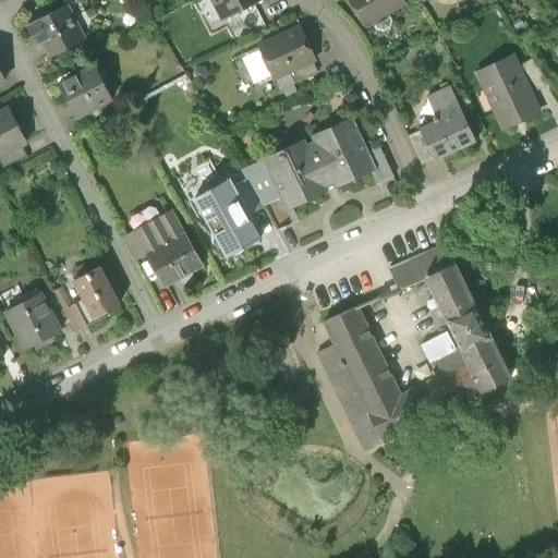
[(210,0),(222,21),(264,0),(263,0),(210,0)]
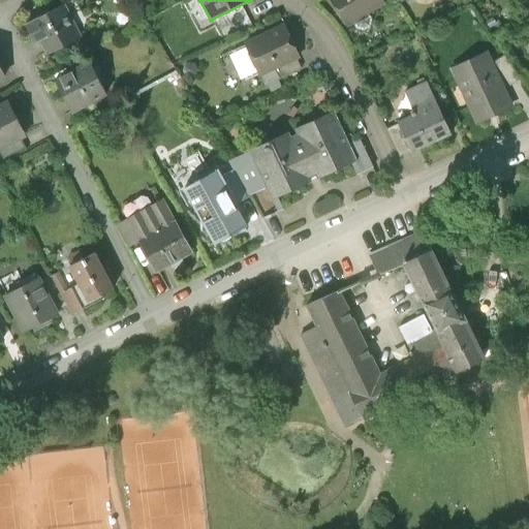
[(330,0),(347,27),(384,3),(381,0),(330,0)]
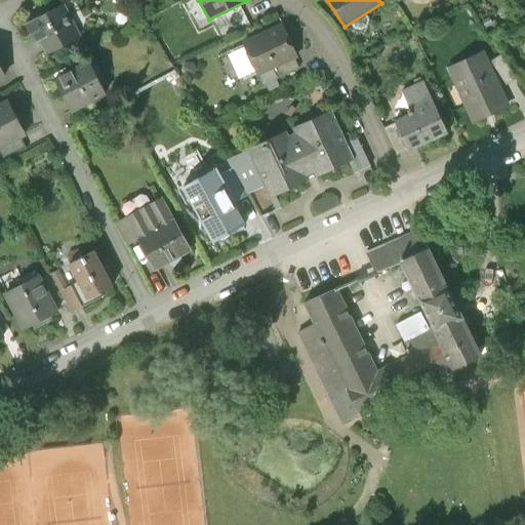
[(393,0),(378,0),(381,3),(386,11),(396,5),(393,0)]
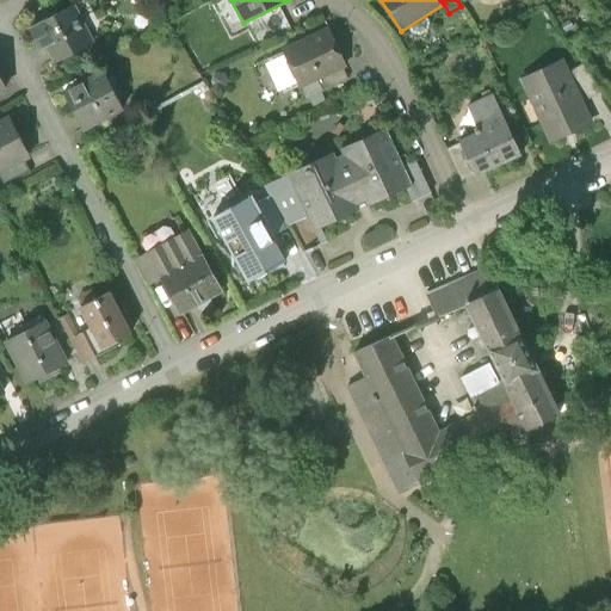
[(94,45),(76,7),(31,29),(41,49),(47,47),(56,65),(94,45)]
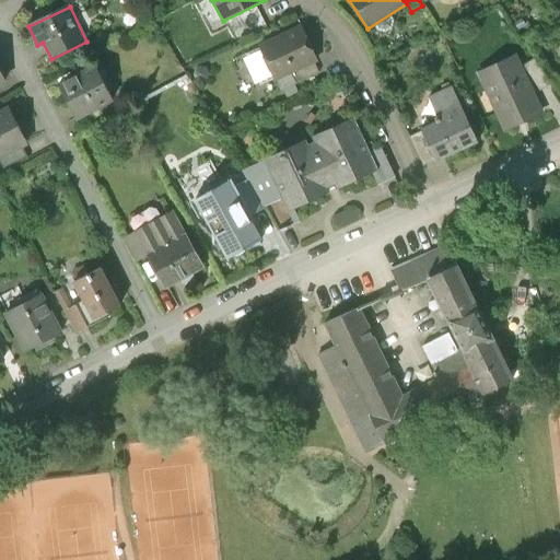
[(302,28),(258,48),(273,80),(313,61),(316,60),(302,28)]
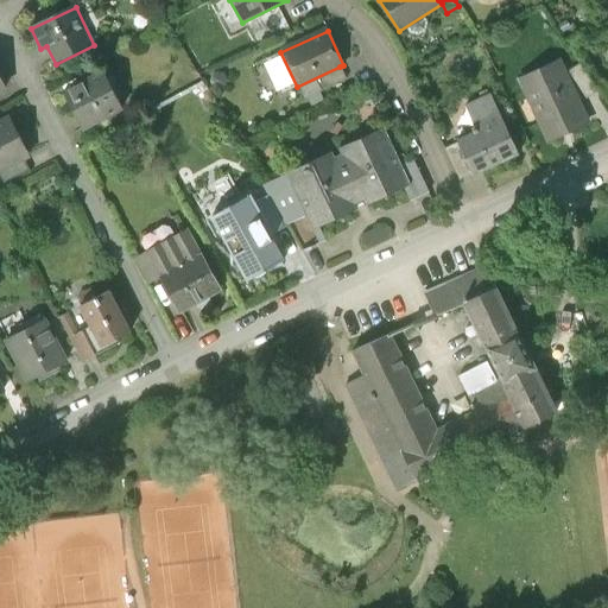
[(266,59),(283,94),(297,87),(280,52),(266,59)]
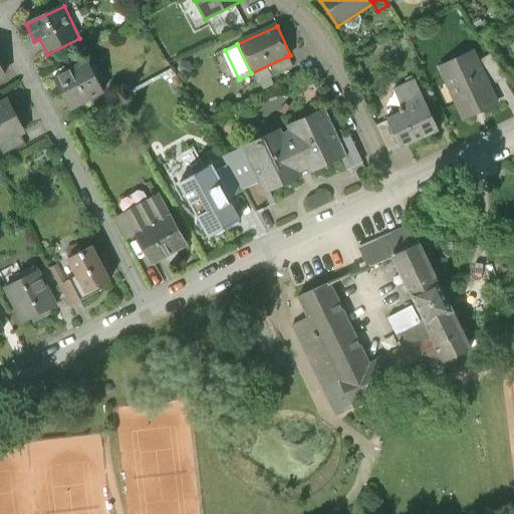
[(473,52),(440,68),(464,118),(497,103),(473,52)]
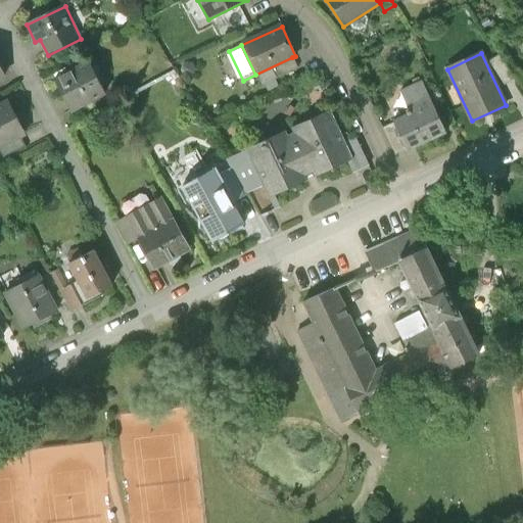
[(498,55),(488,61),(505,86),(514,79),(498,55)]
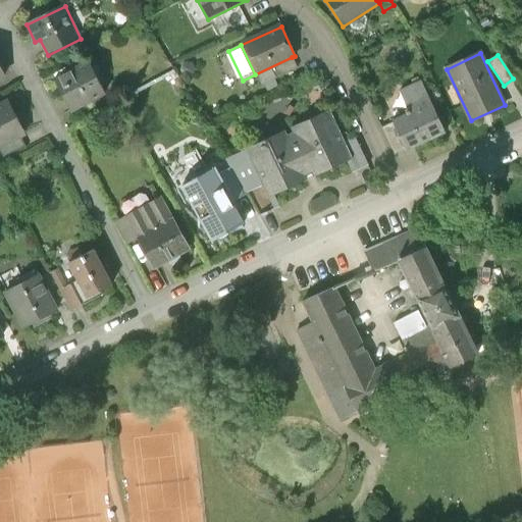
[(292,57),(255,74),(260,86),(264,84),(275,79),(297,69),(292,57)]
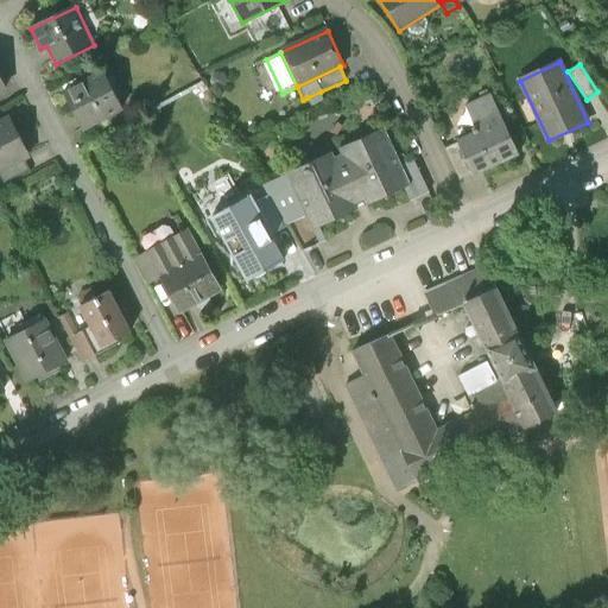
[(102,69),(64,90),(84,130),(124,109),(102,69)]
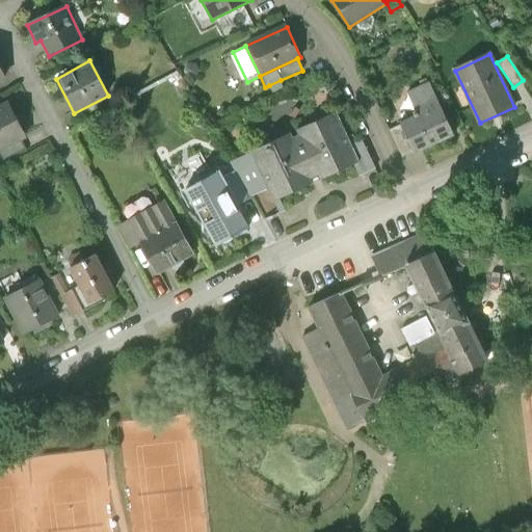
[(285,91),(281,80),(269,85),(273,97),(285,91)]
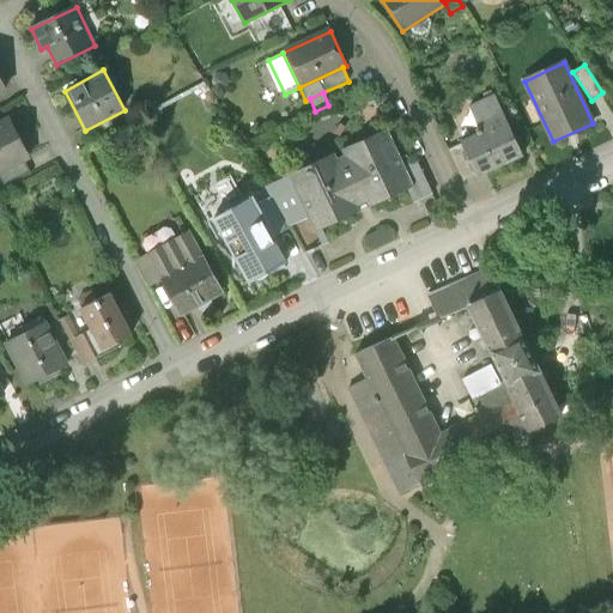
[(481,133),(461,143),(461,145),(477,176),(477,177),(522,156),(495,96),(469,107),(481,133)]
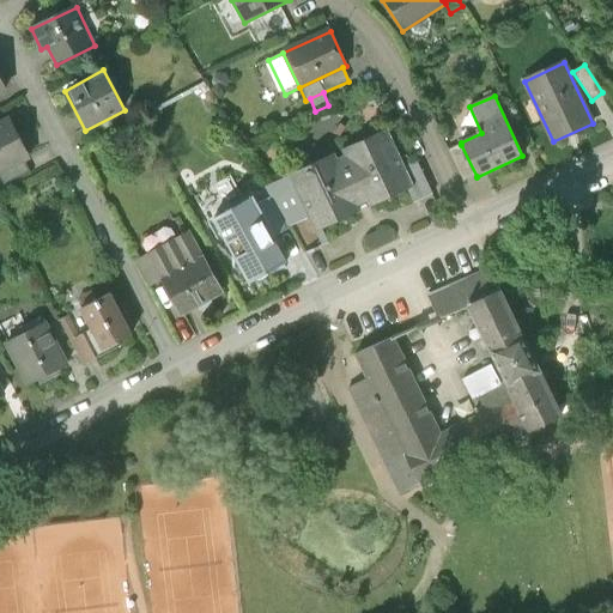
[(0,171),(23,161),(26,158),(7,121),(0,125),(0,171)]
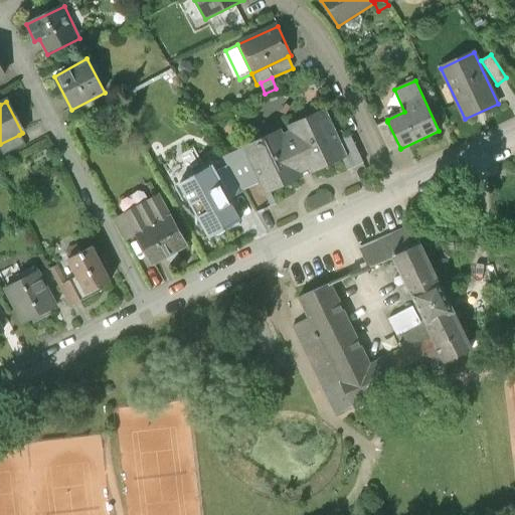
[(327,115),(247,152),(259,182),(265,194),(270,192),(341,159),(341,158),(346,156),(339,141),(327,115)]
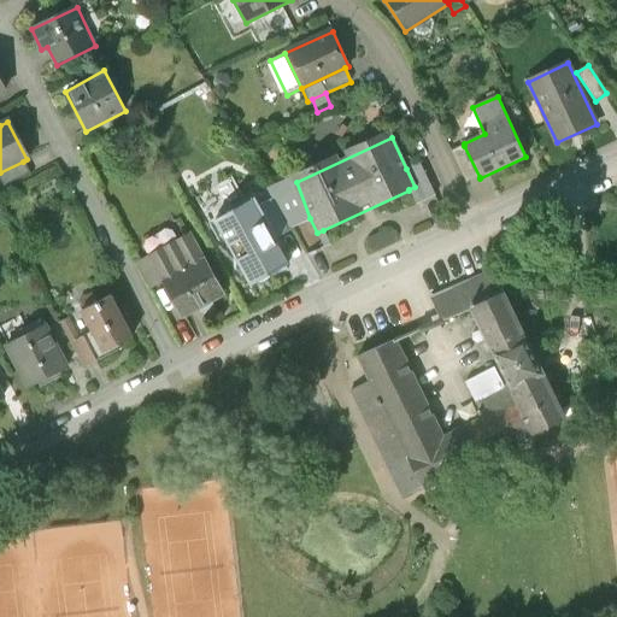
[(480,177),(464,146),(451,152),(466,183),(480,177)]
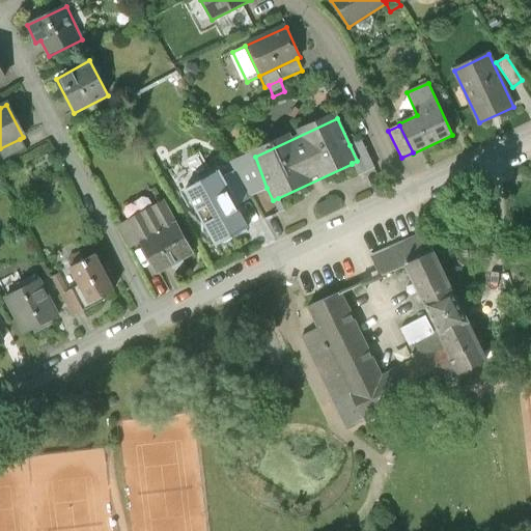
[(26,149),(20,139),(0,148),(0,157),(2,162),(26,149)]
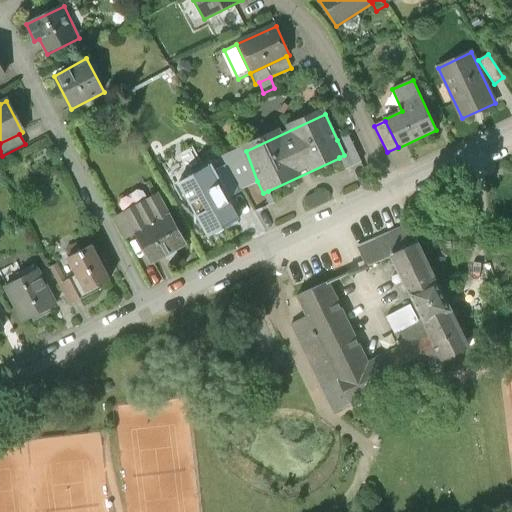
[(361,163),(348,135),(337,140),(344,155),(339,157),(339,158),(345,171),(361,163)]
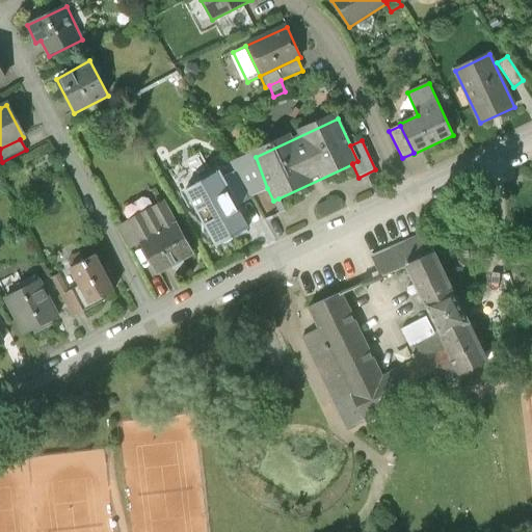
[(267,188),(256,157),(253,152),(230,163),(234,171),(249,197),(267,188)]
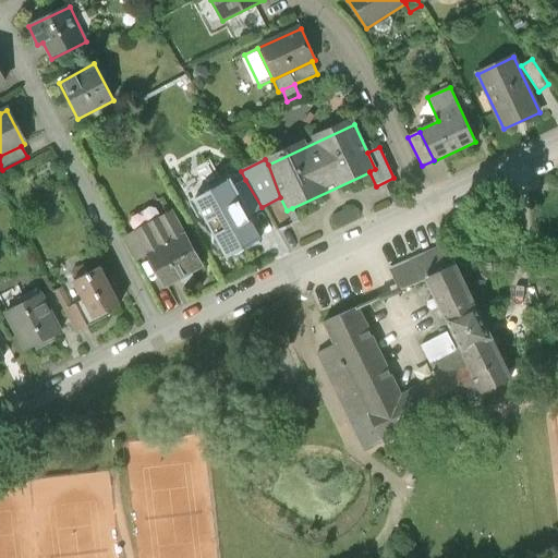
[(210,190),(193,199),(226,258),(243,249),(245,253),(261,244),(258,241),(261,240),(251,221),(250,221),(246,216),(240,204),(243,203),(233,186),(234,186),(228,176),(220,181),(209,186),(210,190)]
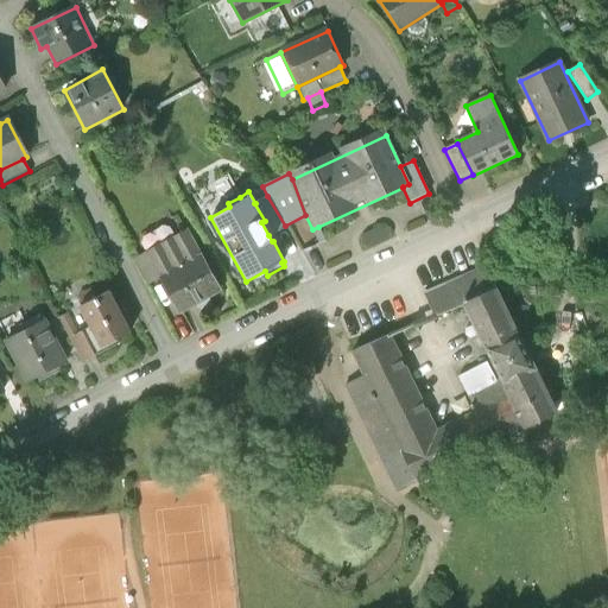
[(267,196),(255,203),(254,203),(265,221),(261,222),(268,235),(273,233),(274,234),(286,228),(285,226),(267,196)]
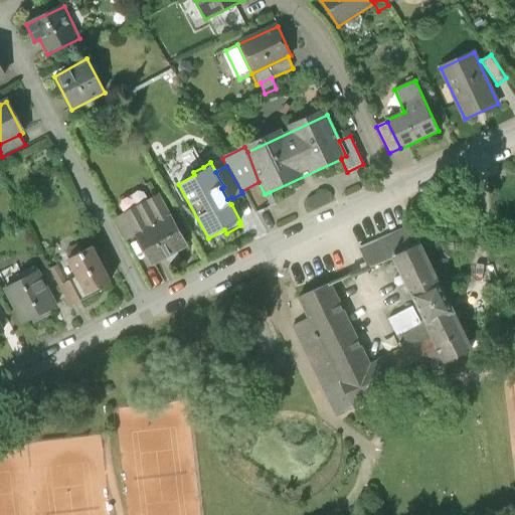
[(276,205),(270,192),(265,194),(271,207),(276,205)]
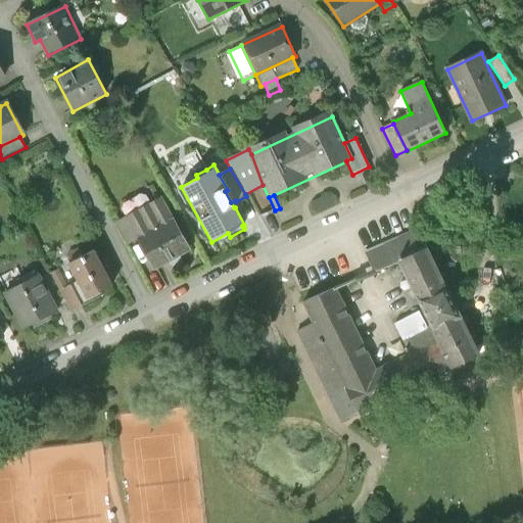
[(160,200),(116,224),(127,244),(138,238),(155,269),(167,263),(168,265),(179,258),(178,256),(188,251),(160,200)]
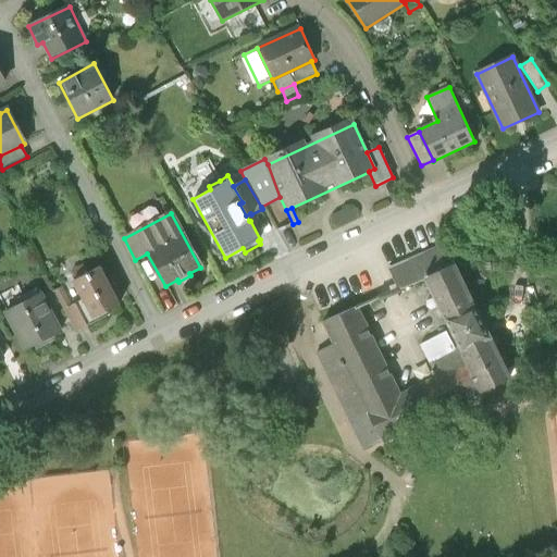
[(445,242),(390,269),(399,288),(425,276),(455,262),(445,242)]
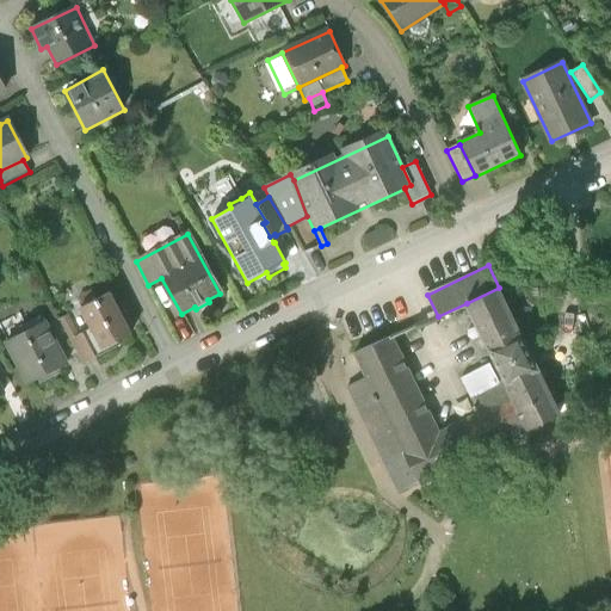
[(467,303),(504,380),(469,396),(476,412),(438,430),(392,334),(356,352),(366,376),(346,386),(397,491),(528,427),(560,412),(499,288),(467,303)]
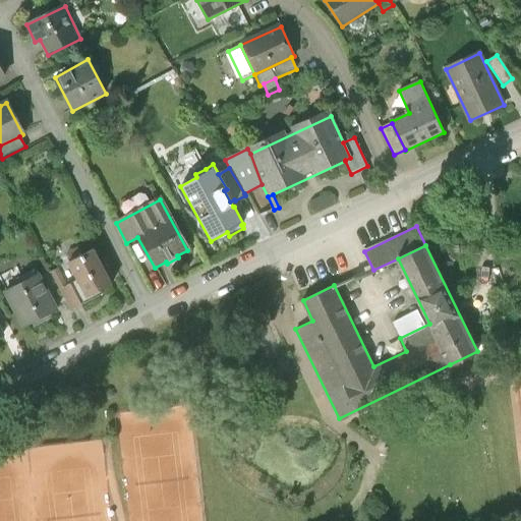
[(94,251),(69,263),(78,281),(70,285),(80,305),(102,294),(101,291),(111,286),(94,251)]
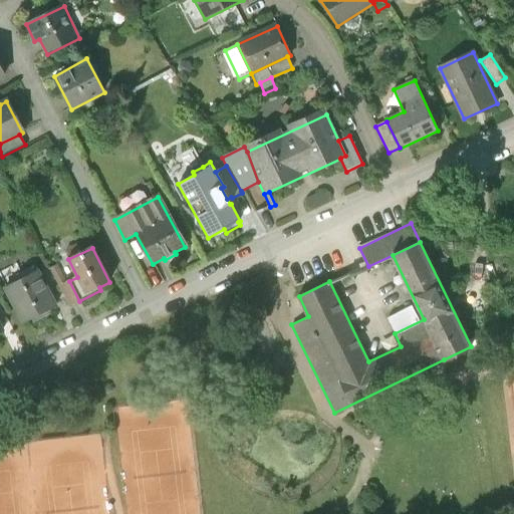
[(56,265),(49,269),(69,306),(79,301),(69,281),(65,283),(56,265)]
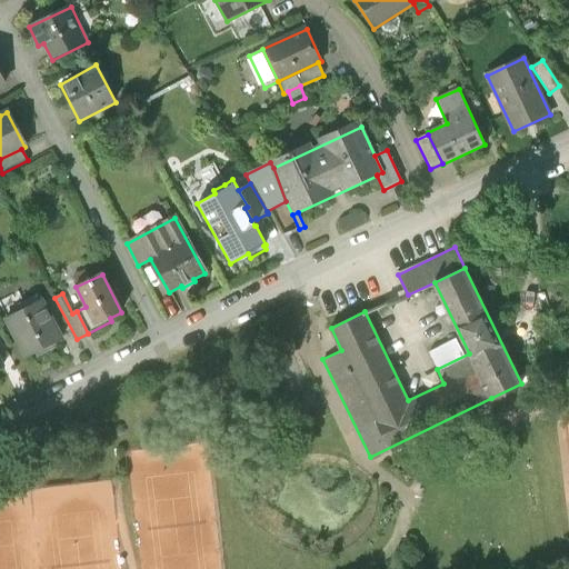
[(41,300),(5,318),(26,358),(61,340),(41,300)]
